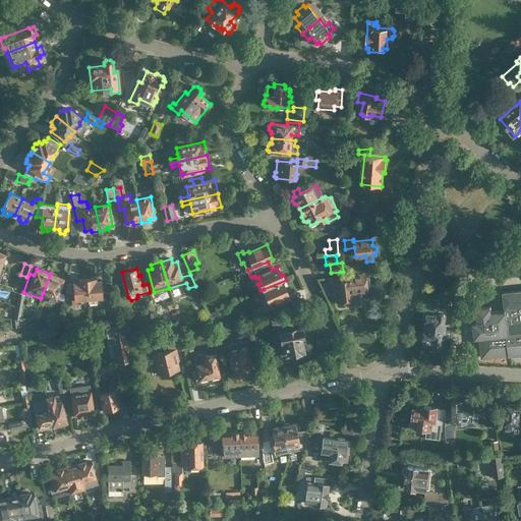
[(63,301),(64,294),(58,292),(63,278),(50,274),(43,293),(50,296),(48,301),(54,303),(56,298),(63,301)]
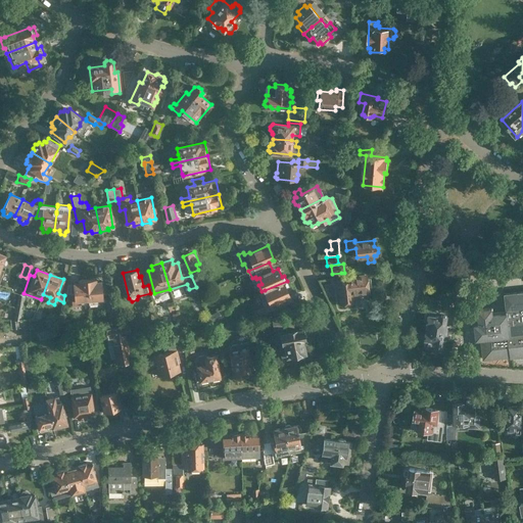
[(367,287),(371,286),(370,277),(366,278),(366,276),(365,275),(359,276),(359,278),(337,280),(340,303),(353,302),(353,296),(368,294),(367,287)]
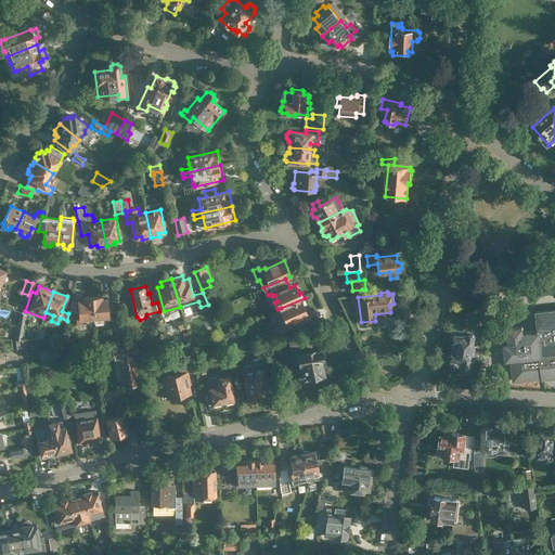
[(95,322),(92,296),(85,297),(84,299),(84,300),(78,300),(72,301),(69,312),(79,311),(79,319),(80,319),(81,325),(87,325),(87,323),(95,322)]
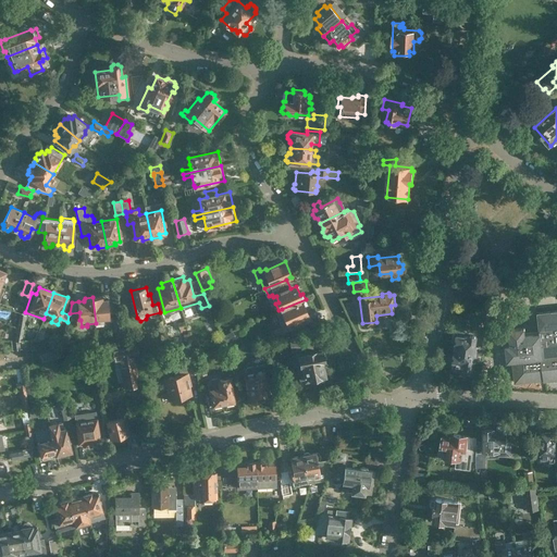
[(102,299),(101,297),(93,297),(96,323),(104,323),(104,324),(110,323),(109,322),(113,322),(115,331),(122,330),(119,317),(110,318),(108,299),(102,299)]
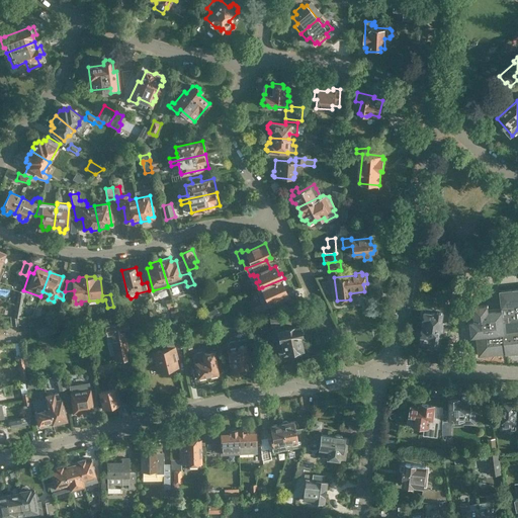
[(253,312),(271,308),(268,301),(287,293),(283,284),(286,283),(284,278),(262,287),(262,288),(257,290),(262,304),(252,309),(253,312)]
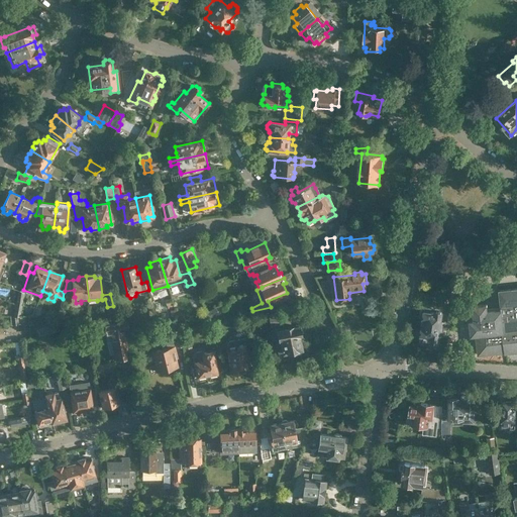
[(446,299),(454,300),(457,287),(449,285),(446,299)]
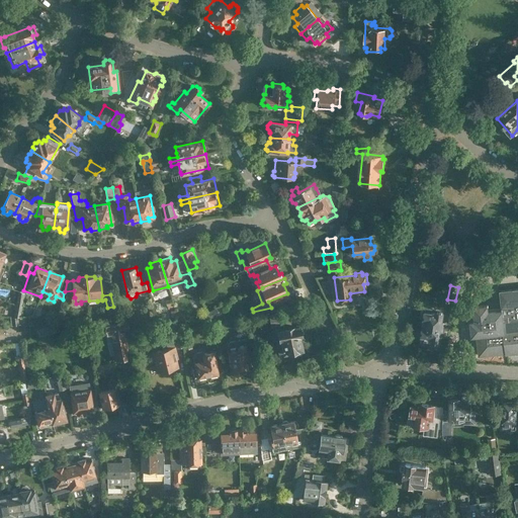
[(517,289),(500,292),(502,311),(489,312),(488,306),(475,307),(476,321),(471,322),(472,335),(478,335),(480,355),(506,352),(507,353),(517,352),(517,289)]
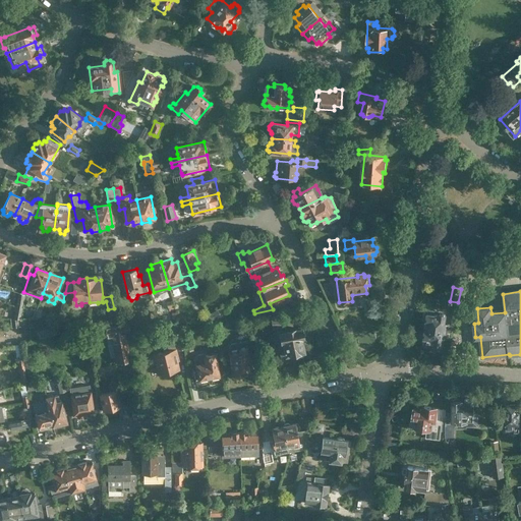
[(16,307),(22,308),(25,295),(19,293),(18,293),(16,307)]
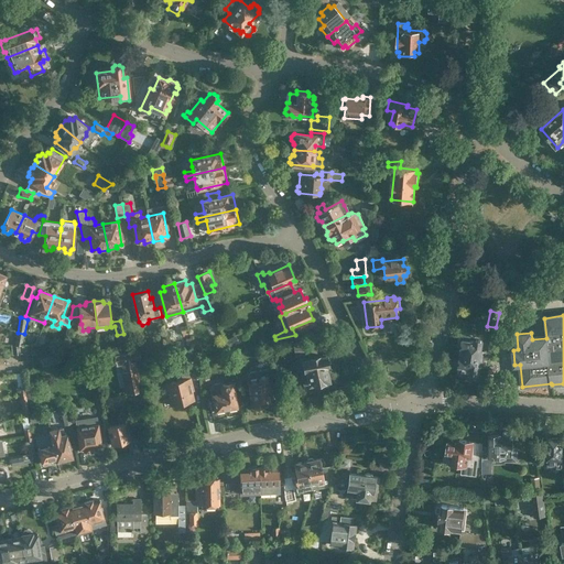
[(183,336),(190,335),(187,325),(181,327),(183,336)]
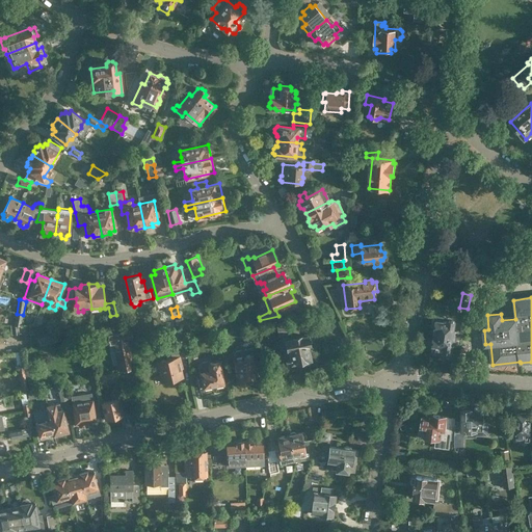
[(212,320),(221,316),(219,312),(215,314),(214,312),(209,314),(212,320)]
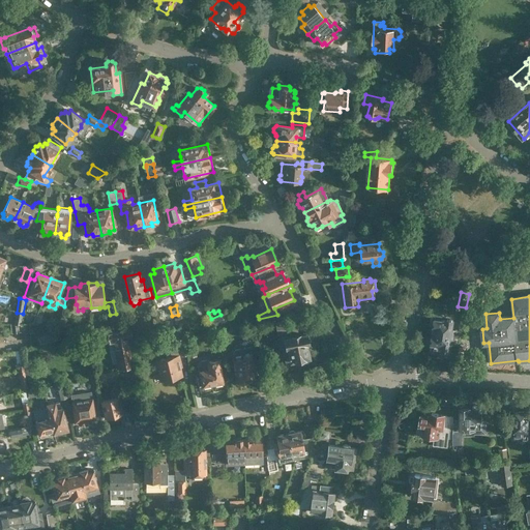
[(21,324),(23,314),(17,313),(15,324),(18,324),(21,324)]
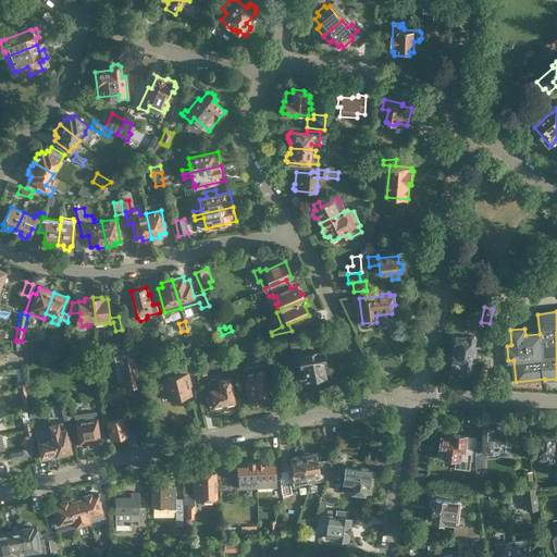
[(395,330),(396,342),(405,341),(403,329),(395,330)]
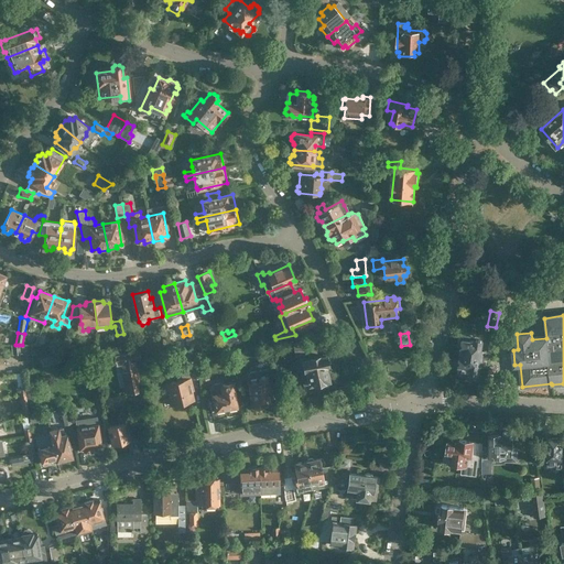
[(235,335),(225,339),(227,346),(237,342),(235,335)]
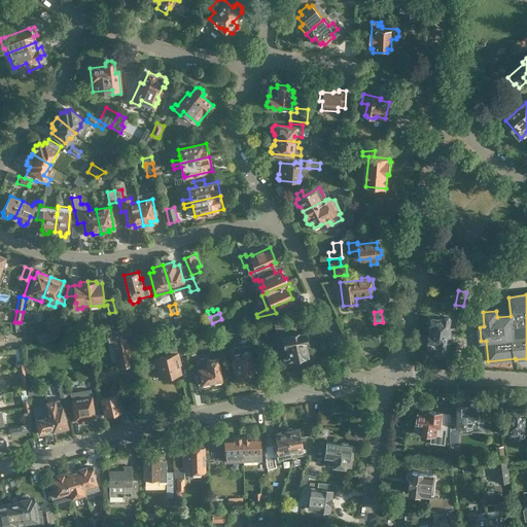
[(432,317),(430,332),(456,336),(458,328),(451,327),(452,318),(444,317),(444,319),(440,318),(440,314),(434,314),(433,317),(432,317)]
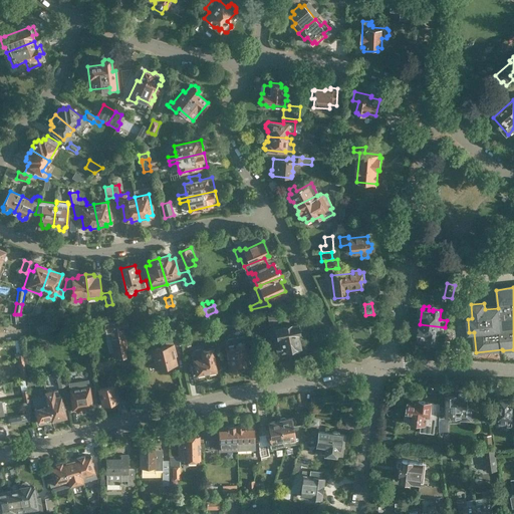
[(249,323),(256,322),(254,310),(247,311),(249,323)]
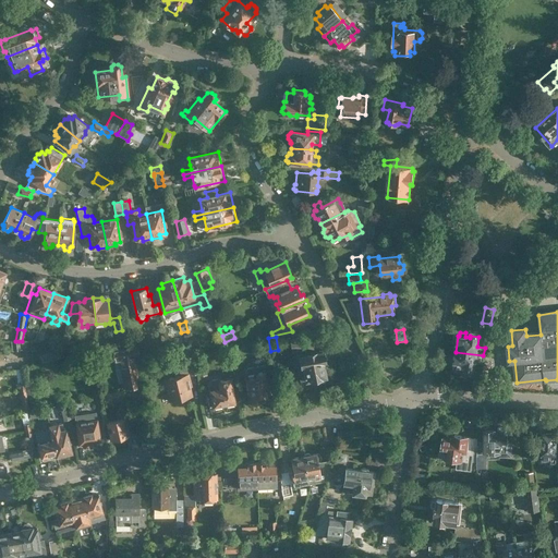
[(20,350),(20,351),(29,350),(29,341),(22,342),(22,341),(19,341),(20,350)]
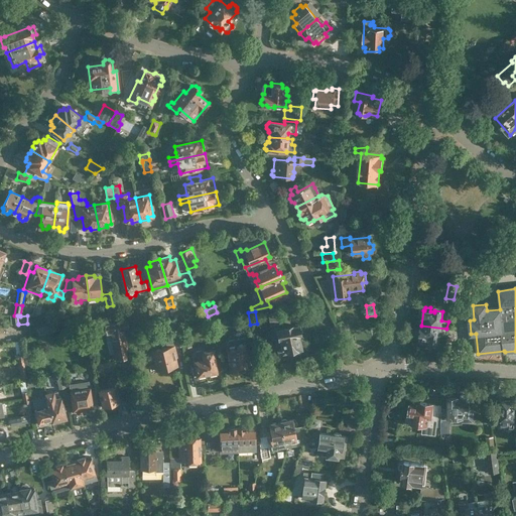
[(129,351),(125,331),(130,330),(127,318),(104,324),(106,335),(110,355),(112,355),(113,361),(120,359),(120,362),(127,361),(127,358),(133,357),(132,351),(129,351)]
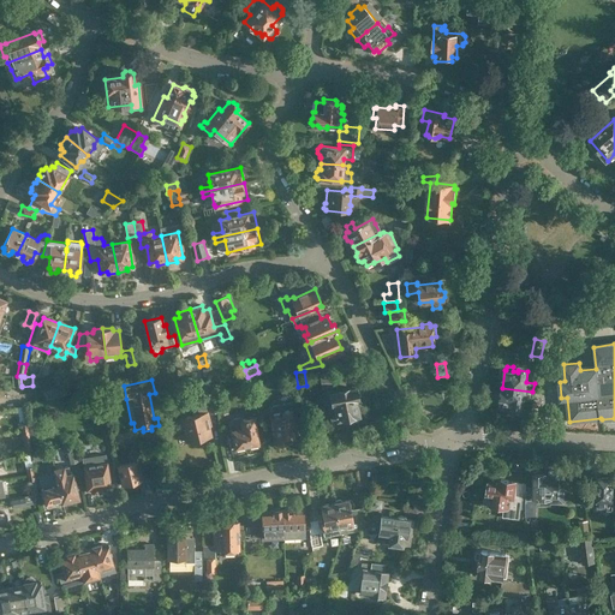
[(356,387),(333,392),(330,392),(333,404),(329,404),(329,408),(332,419),(338,418),(338,419),(347,417),(348,422),(351,423),(358,422),(359,419),(357,404),(358,404),(357,399),(358,399),(356,387)]
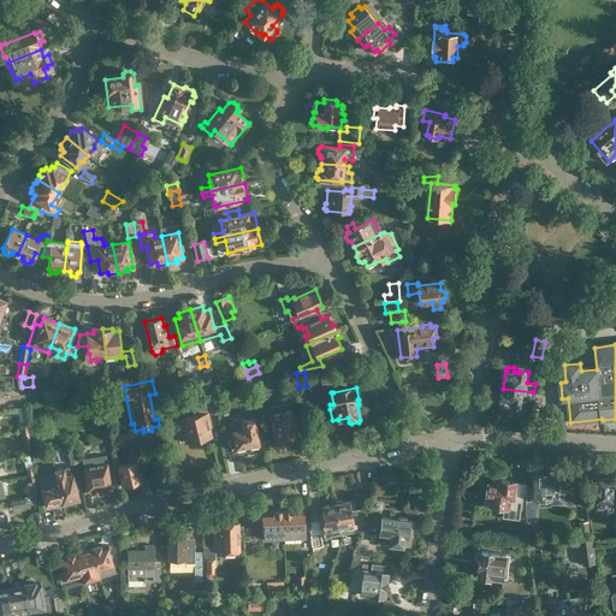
[(533,392),(503,389),(502,401),(502,406),(504,409),(513,409),(513,412),(522,413),(525,400),(532,400),(533,392)]
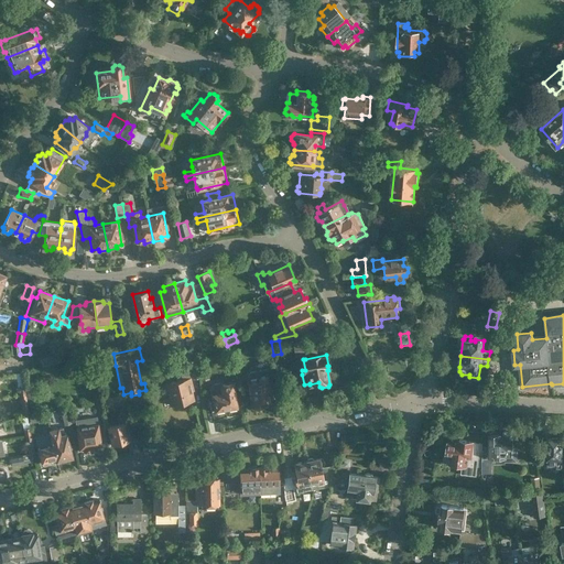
[(84,378),(96,377),(94,361),(82,362),(84,378)]
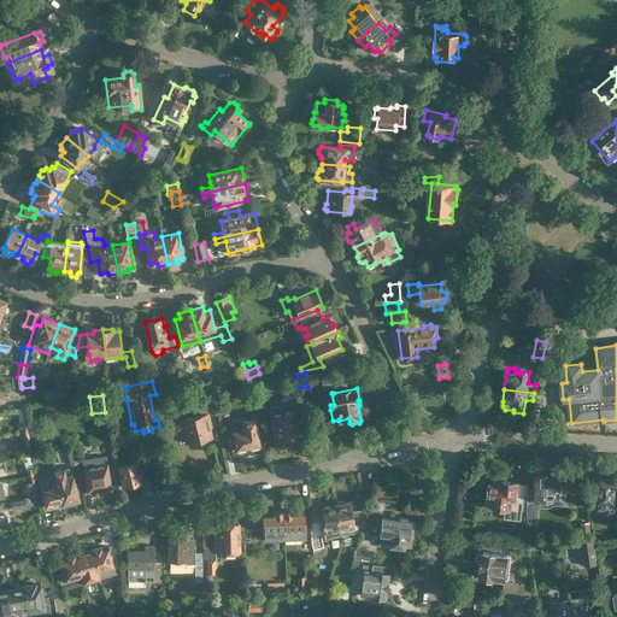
[(217,401),(219,413),(221,417),(229,415),(225,400),(217,401)]
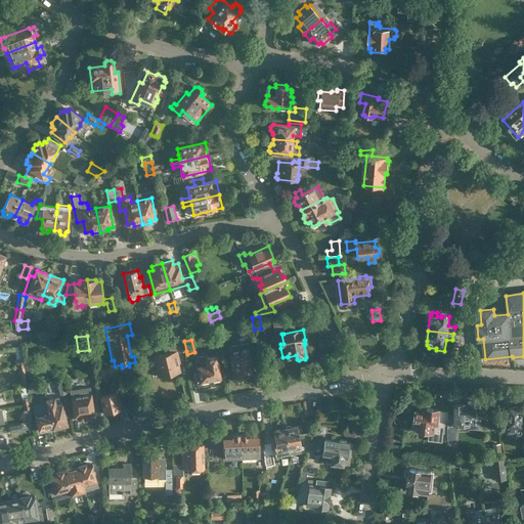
[(179,352),(186,351),(184,341),(177,342),(179,352)]
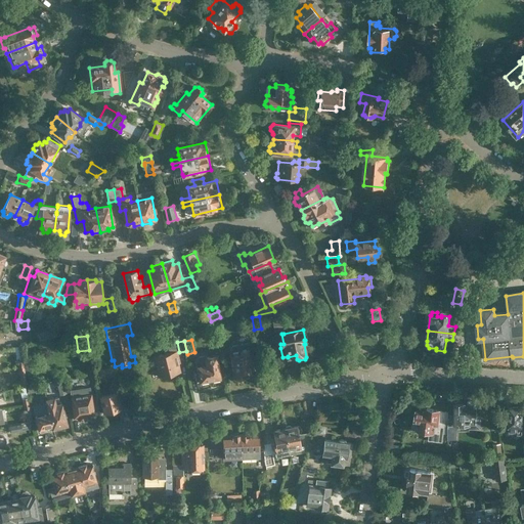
[(254,348),(253,344),(250,342),(232,345),(230,348),(235,378),(238,377),(238,381),(245,380),(245,376),(247,376),(247,375),(253,374),(252,363),(253,363),(252,356),(254,355),(256,362),(260,361),(257,347),(254,348)]
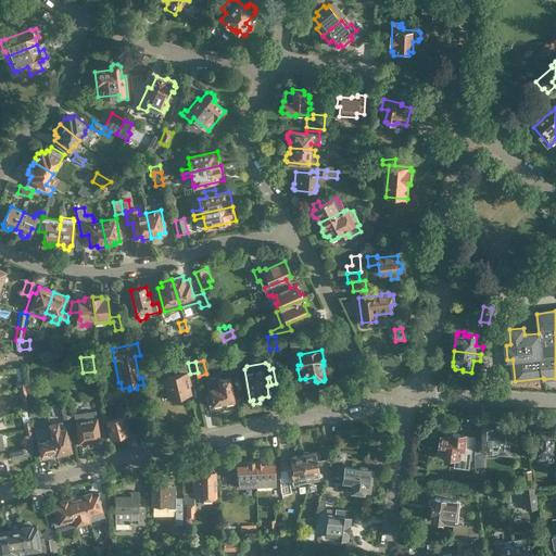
[(188,387),(191,386),(188,373),(187,368),(185,367),(180,369),(181,374),(162,379),(164,387),(167,387),(171,400),(190,395),(188,387)]
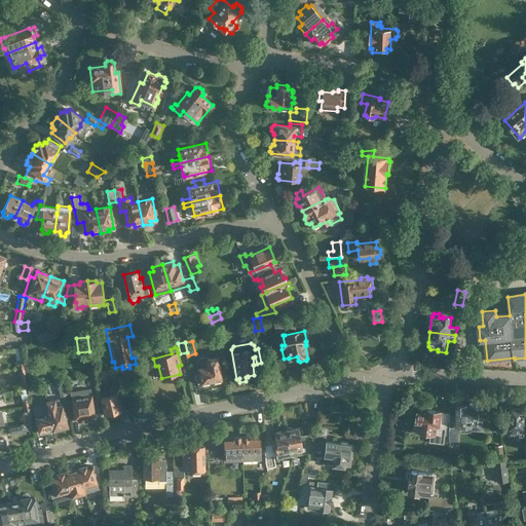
[(207,359),(207,355),(198,357),(195,362),(197,372),(195,373),(195,375),(194,376),(195,379),(196,380),(196,382),(200,381),(200,382),(222,379),(218,357),(207,359)]
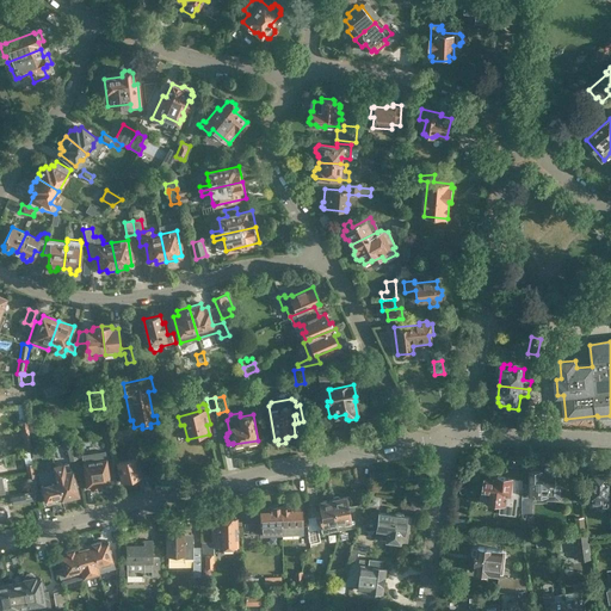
[(28,427),(23,429),(25,444),(22,445),(23,452),(32,450),(30,433),(29,434),(28,427)]
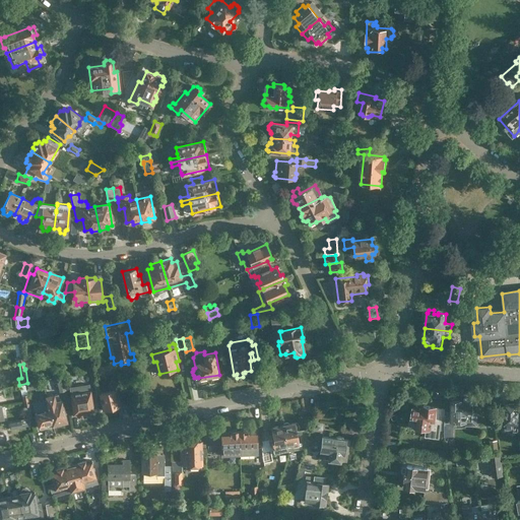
[(94,377),(110,374),(108,367),(92,370),(94,377)]
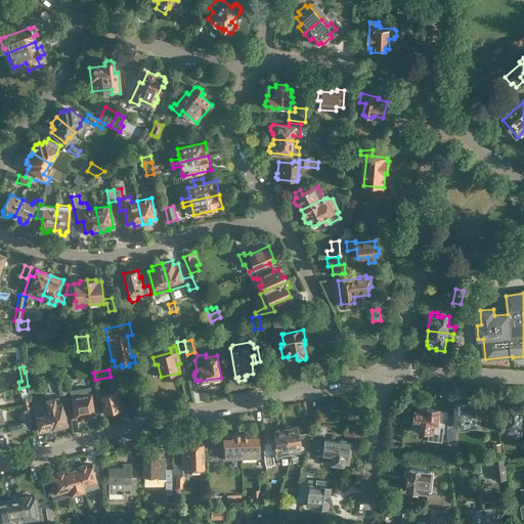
[(59,395),(67,393),(63,381),(56,383),(59,395)]
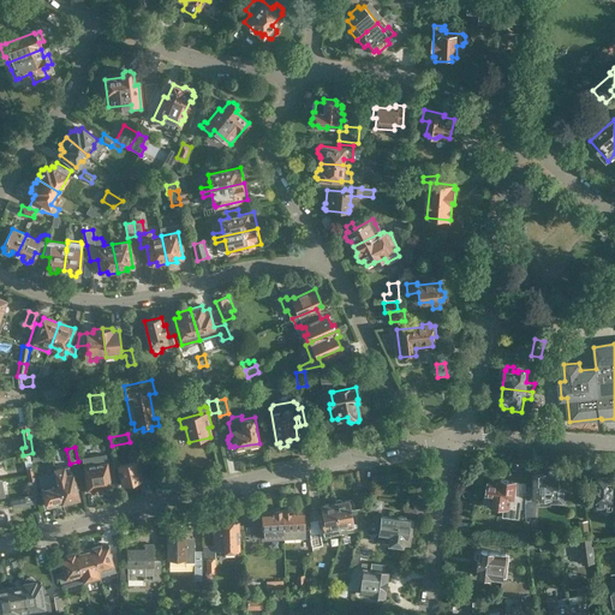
[(108,469),(106,454),(82,458),(87,490),(93,489),(94,494),(106,491),(106,488),(111,487),(109,469),(108,469)]
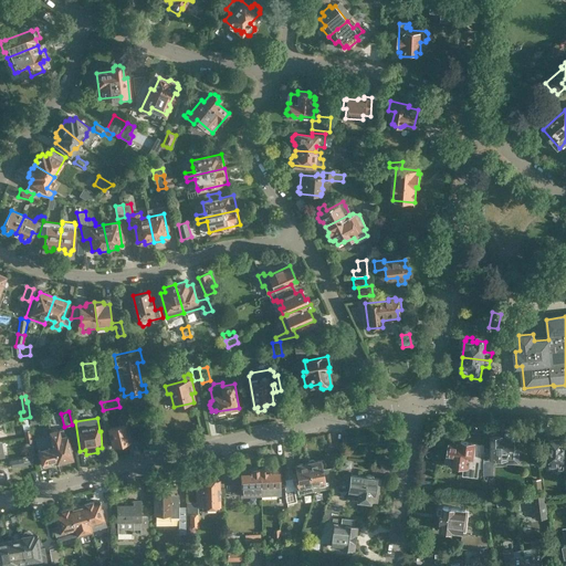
[(127,440),(130,439),(125,419),(119,420),(121,425),(107,428),(113,448),(118,446),(119,447),(124,446),(125,444),(128,443),(127,440)]
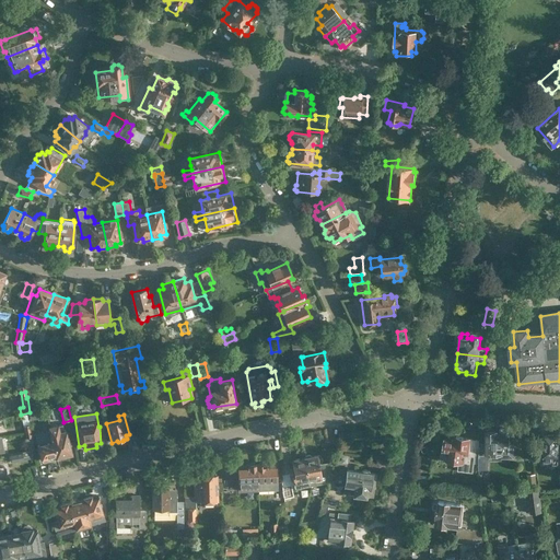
[(50,436),(50,433),(51,433),(50,427),(48,419),(43,420),(42,421),(45,438),(45,441),(37,443),(43,461),(45,462),(48,461),(49,458),(56,457),(51,436),(50,436)]
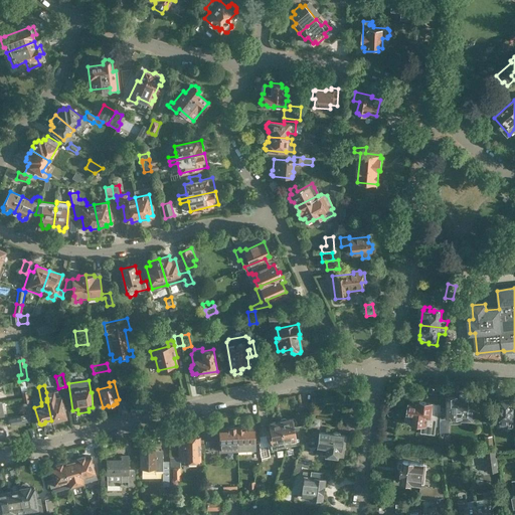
[(59,395),(58,390),(46,392),(47,398),(46,398),(46,401),(47,401),(51,420),(52,420),(53,420),(56,422),(59,421),(61,418),(66,417),(61,395),(59,395)]
